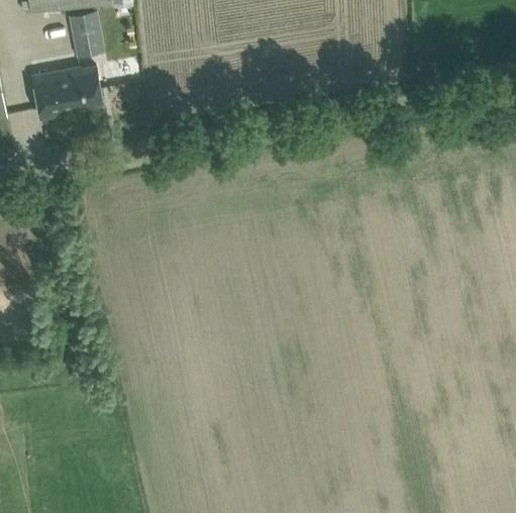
[(30,0),(32,13),(114,4),(113,0),(30,0)]
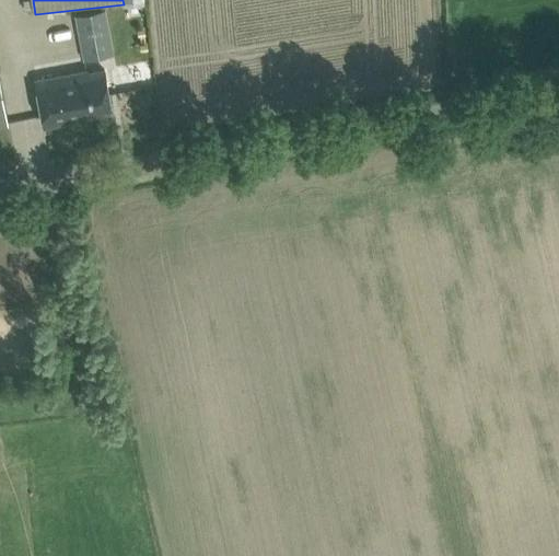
[(143,0),(123,0),(124,4),(125,9),(144,7),(143,0)]
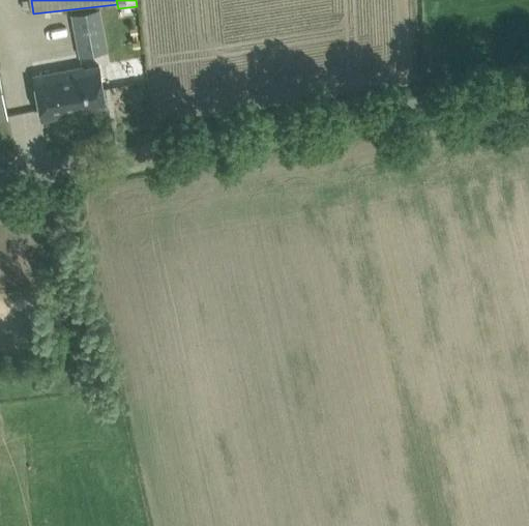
[(71,19),(80,59),(107,54),(98,12),(71,19)]
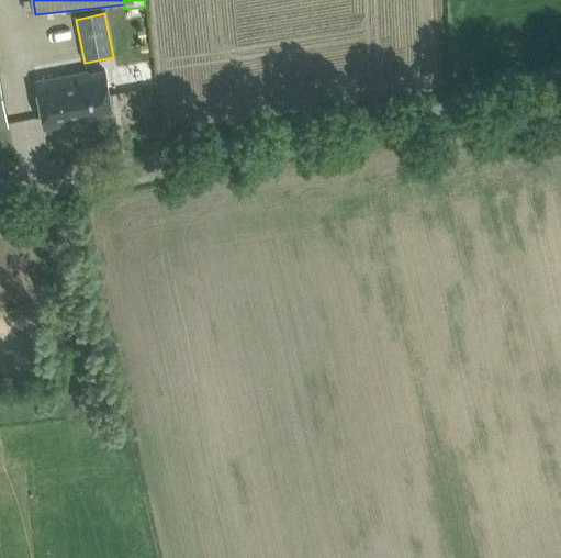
[(36,84),(40,108),(44,129),(85,121),(83,115),(111,110),(107,88),(104,74),(87,77),(87,75),(36,84)]
